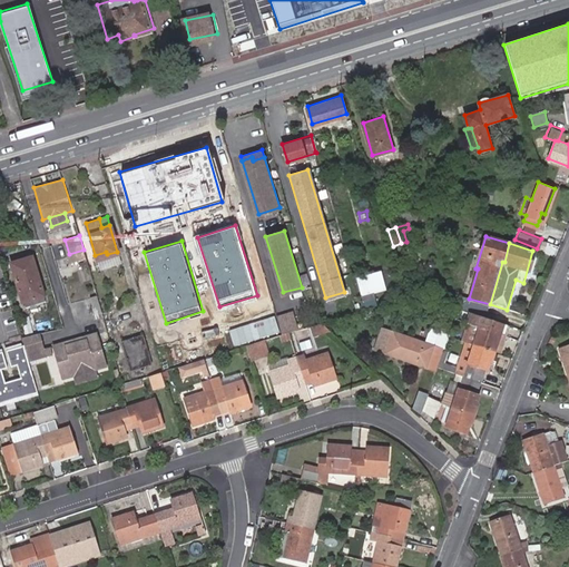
[(84,250),(69,254),(70,260),(86,255),(84,250)]
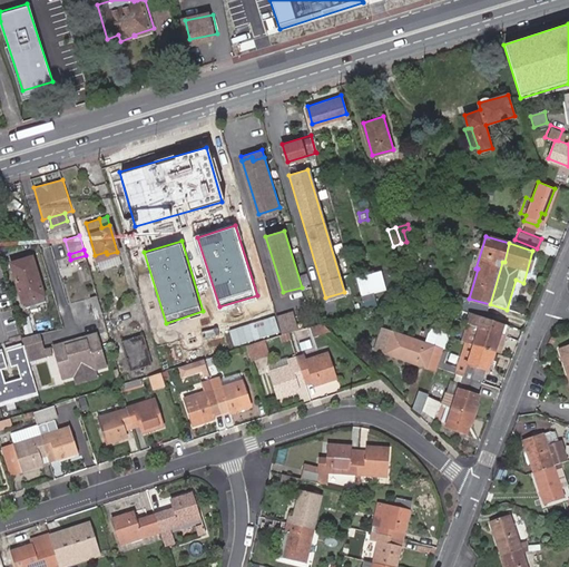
[(45,294),(32,255),(11,262),(23,301),(27,300),(45,294)]
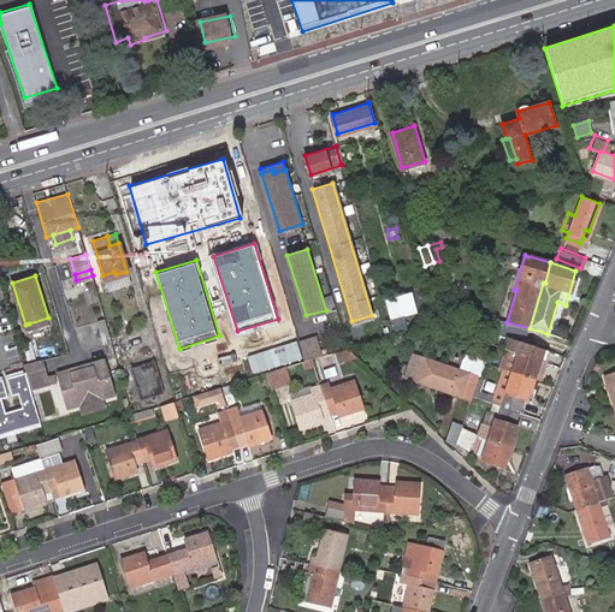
[(402,296),(389,301),(392,315),(418,308),(413,290),(402,292),(402,296)]
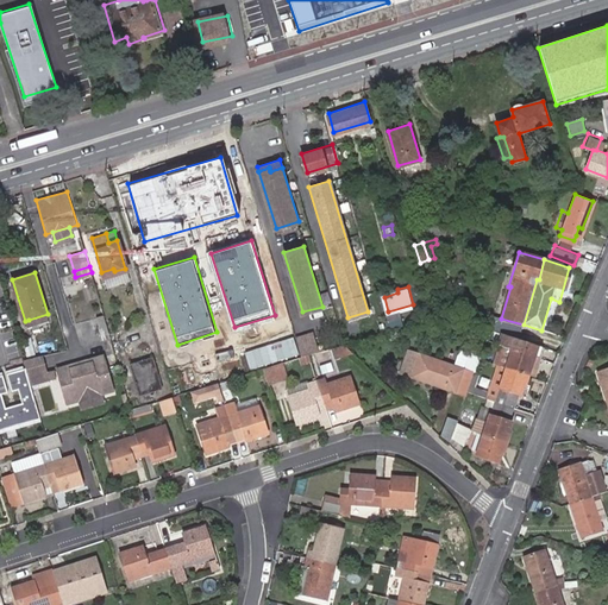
[(50,321),(48,314),(29,320),(30,327),(50,321)]
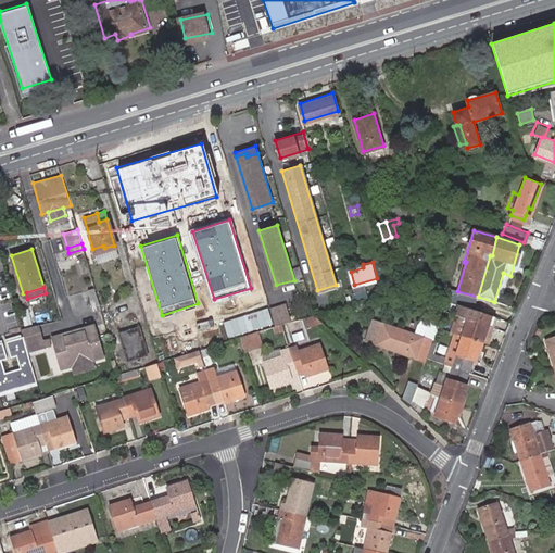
[(354,300),(367,297),(365,288),(351,292),(354,300)]
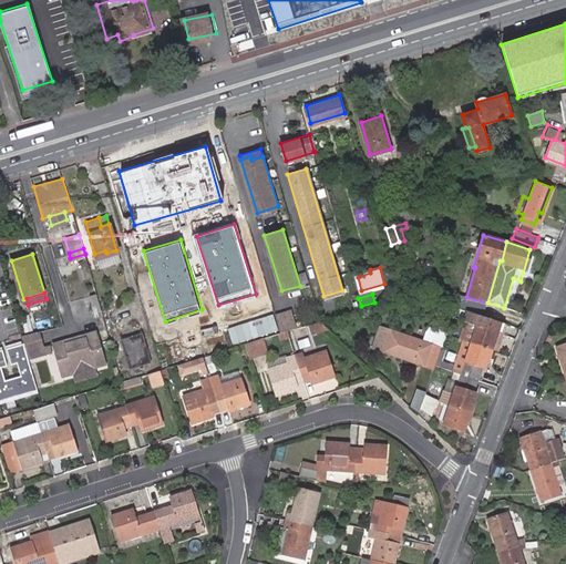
[(294,322),(289,309),(274,314),(278,327),(294,322)]
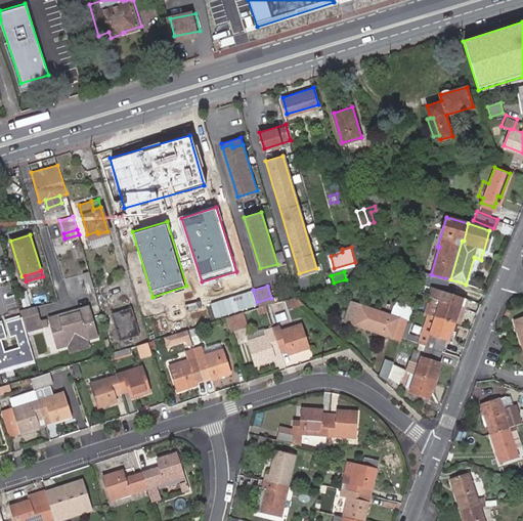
[(436,316),(454,323),(458,315),(455,314),(459,306),(458,305),(461,296),(439,289),(436,298),(442,300),(436,316)]
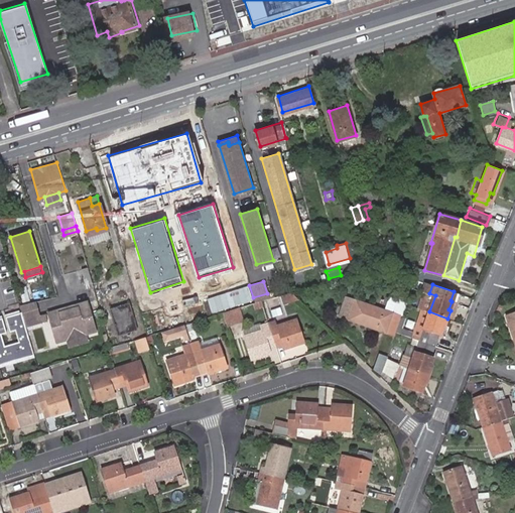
[(298,296),(292,289),(280,293),(283,300),(298,296)]
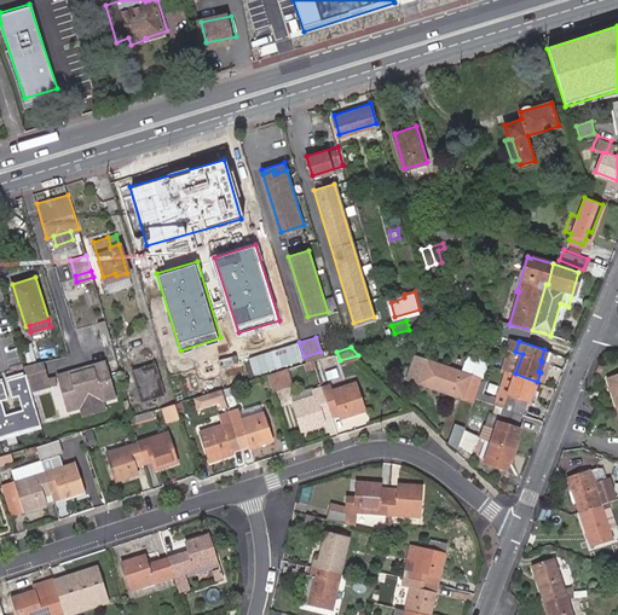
[(550,352),(544,349),(541,360),(542,361),(538,371),(541,372),(537,382),(539,382),(550,352)]
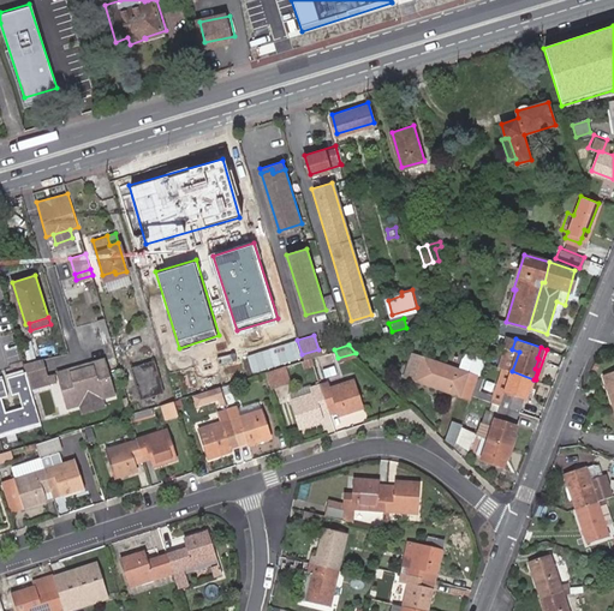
[(512,349),(505,369),(512,371),(519,352),(512,349)]
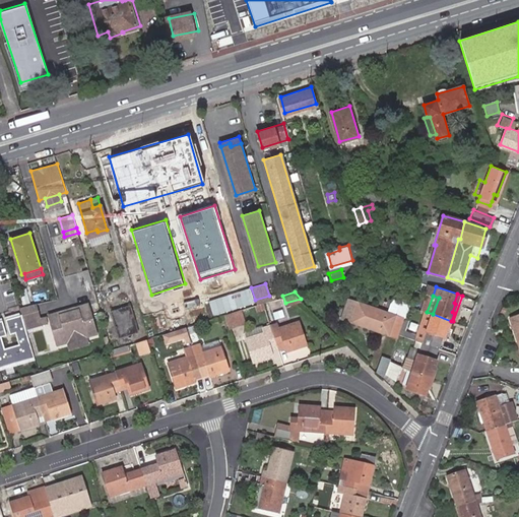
[(395,313),(405,317),(408,306),(409,304),(394,299),(389,311),(395,313)]
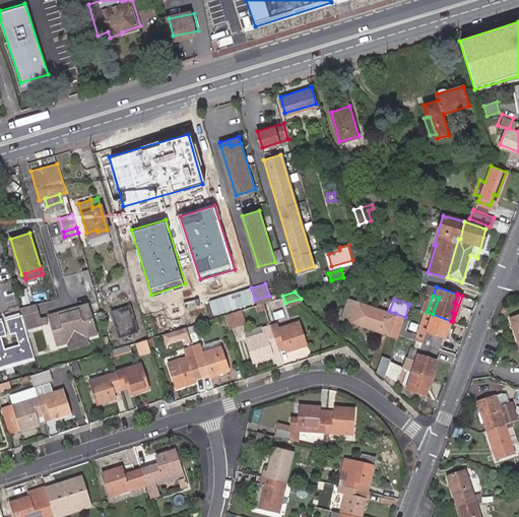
[(351,320),(388,333),(395,313),(389,311),(359,300),(351,320)]
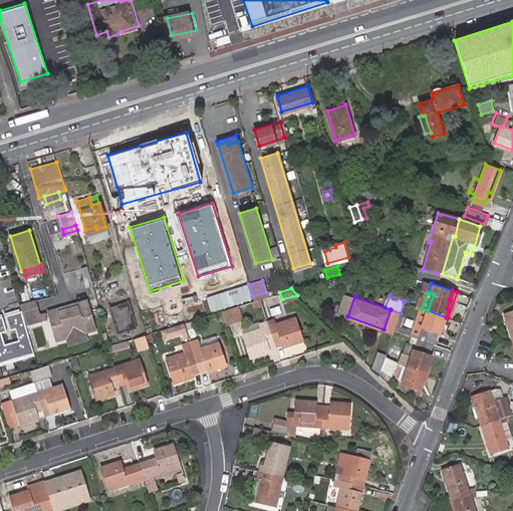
[(60,307),(49,310),(58,339),(96,327),(87,298),(76,302),(77,304),(61,310),(60,307)]
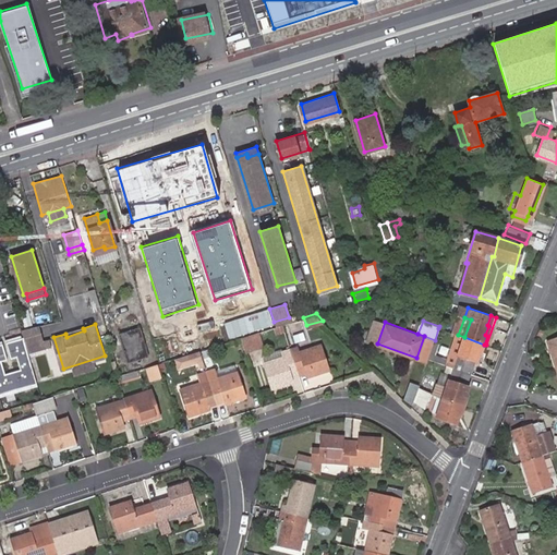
[(140,326),(119,332),(128,361),(148,354),(140,326)]
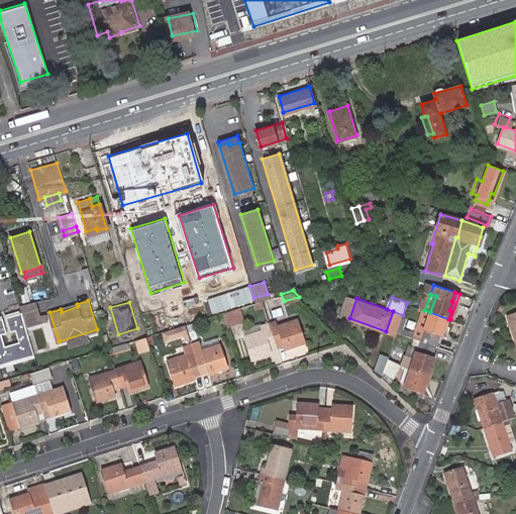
[(35,303),(21,306),(25,319),(38,315),(35,303)]
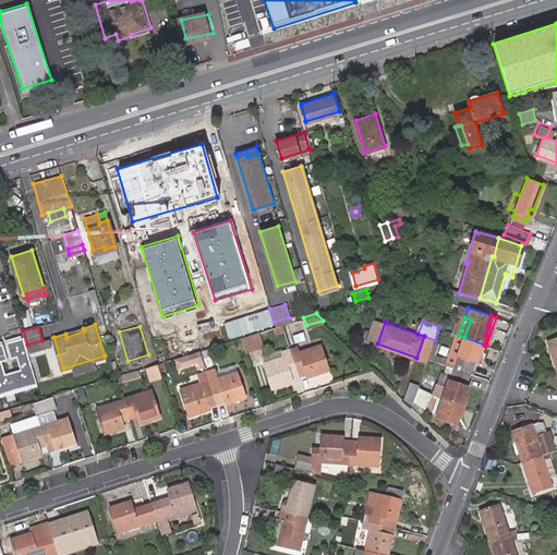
[(259,345),(255,332),(240,336),(244,349),(259,345)]
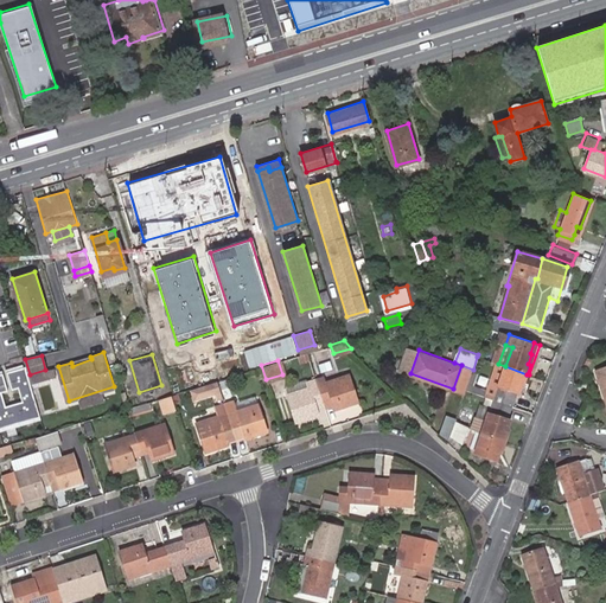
[(225,361),(212,365),(215,374),(229,371),(225,361)]
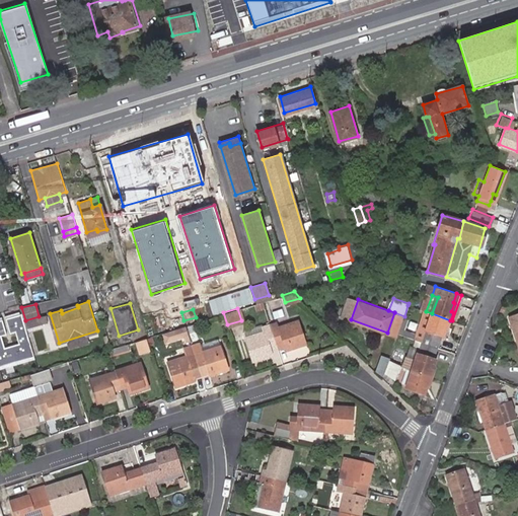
[(426,311),(422,323),(421,325),(427,327),(432,313),(426,311)]
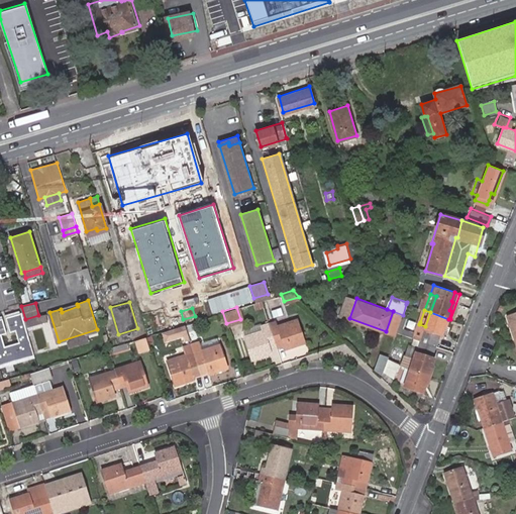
[(21,311),(0,317),(0,366),(34,355),(21,311)]
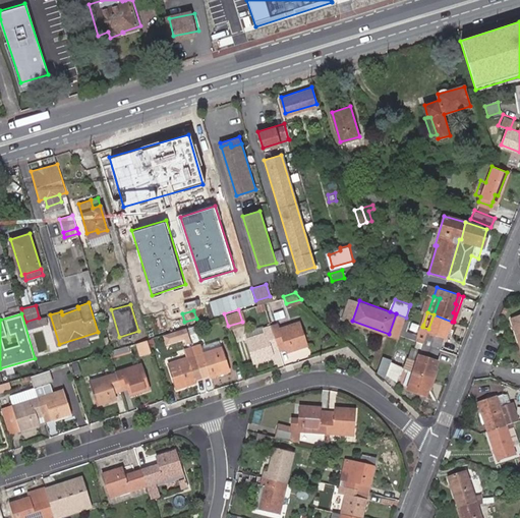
[(389,334),(399,338),(400,334),(406,318),(396,313),(389,334)]
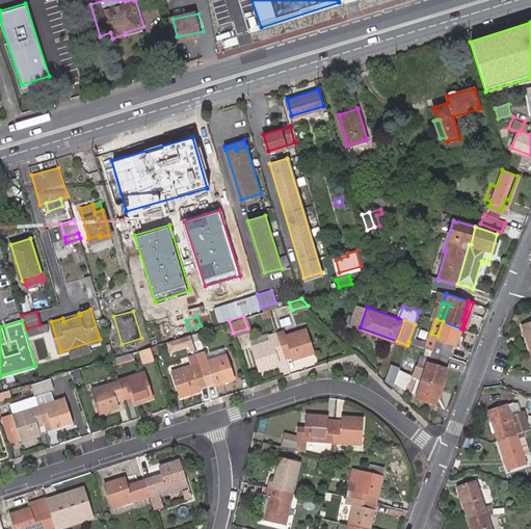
[(530,353),(530,320),(521,324),(530,353)]
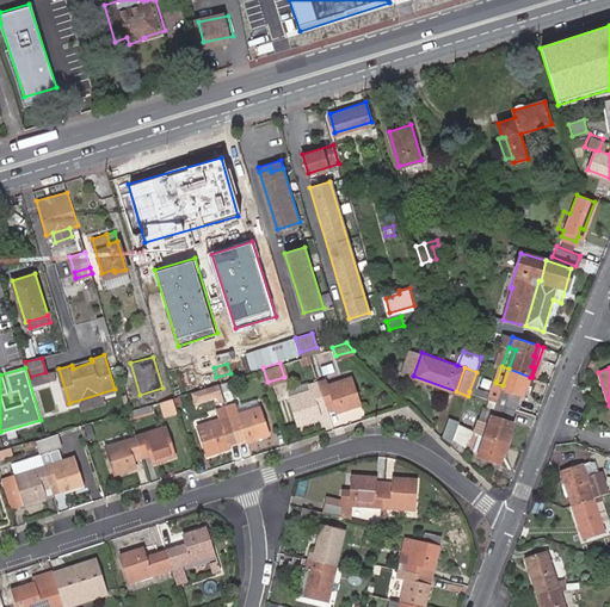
[(498,402),(515,407),(516,408),(521,396),(524,384),(528,385),(530,377),(509,369),(503,385),(495,383),(497,381),(476,372),(469,391),(498,402)]
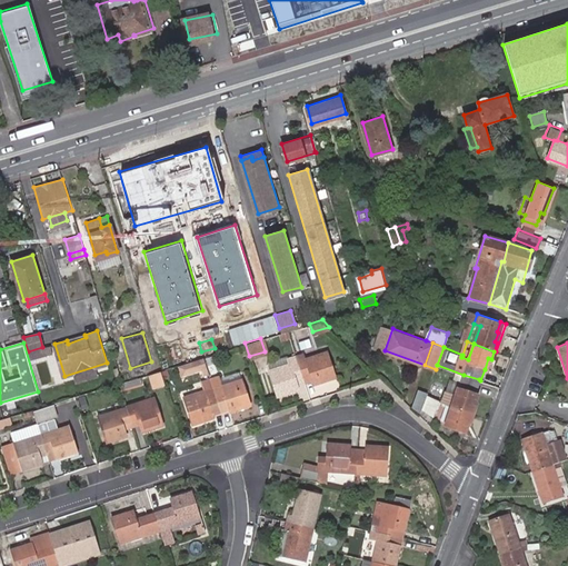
[(325,353),(297,361),(301,374),(309,371),(311,377),(312,384),(332,377),(325,353)]
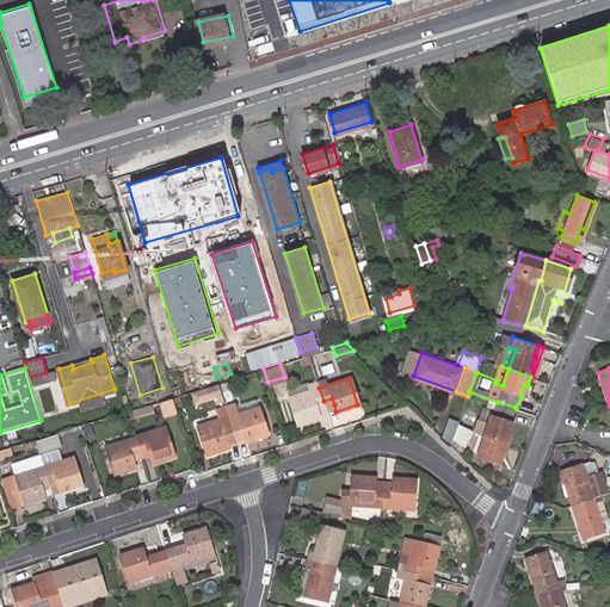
[(217,382),(191,390),(195,401),(215,395),(217,401),(223,400),(217,382)]
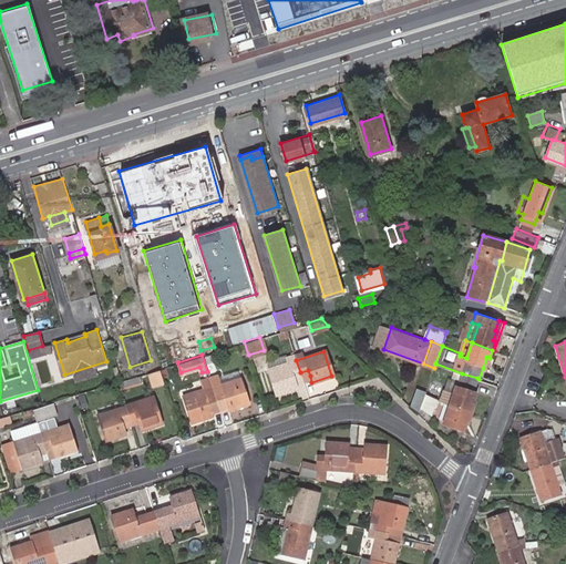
[(300,372),(296,360),(268,369),(276,393),(296,388),(294,380),(291,375),(300,372)]
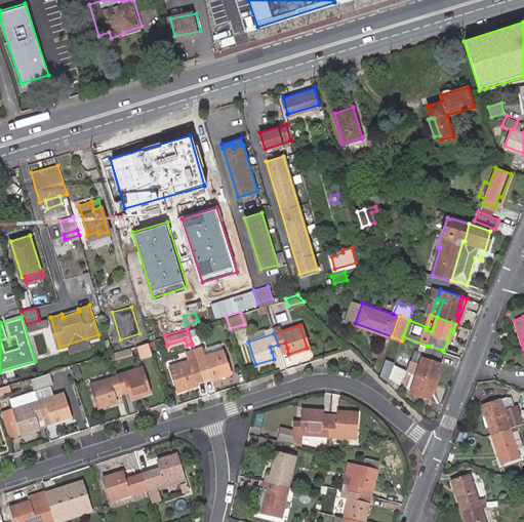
[(151,354),(147,340),(137,344),(142,357),(151,354)]
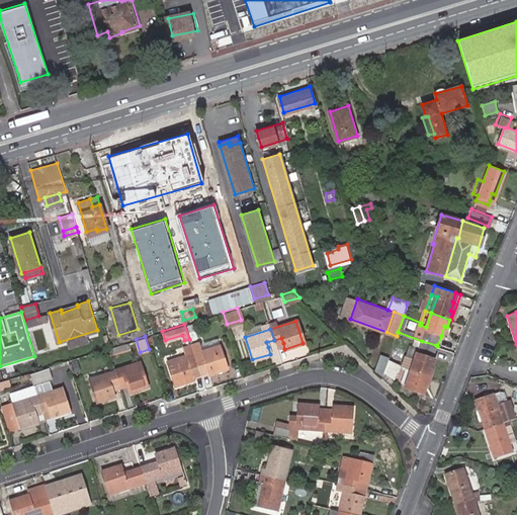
[(204,362),(207,372),(207,373),(226,368),(219,345),(201,351),(198,340),(190,343),(193,353),(197,365),(204,362)]
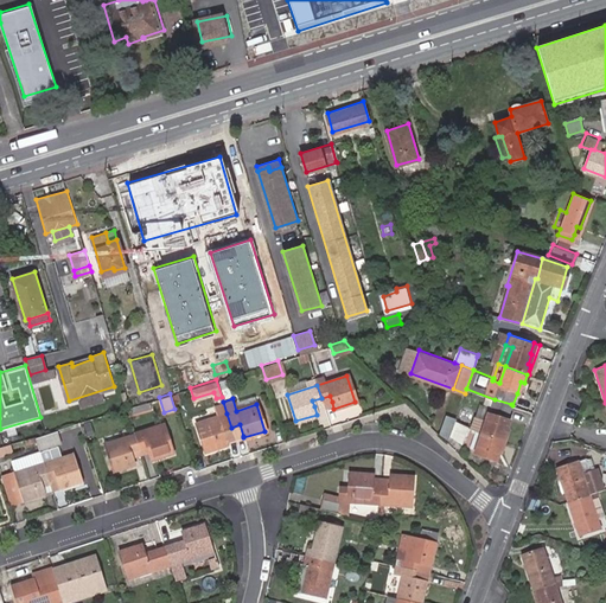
[(476,416),(472,429),(477,430),(482,432),(504,440),(509,430),(505,429),(509,421),(505,419),(511,404),(495,399),(489,415),(486,421),(478,417),(476,416)]
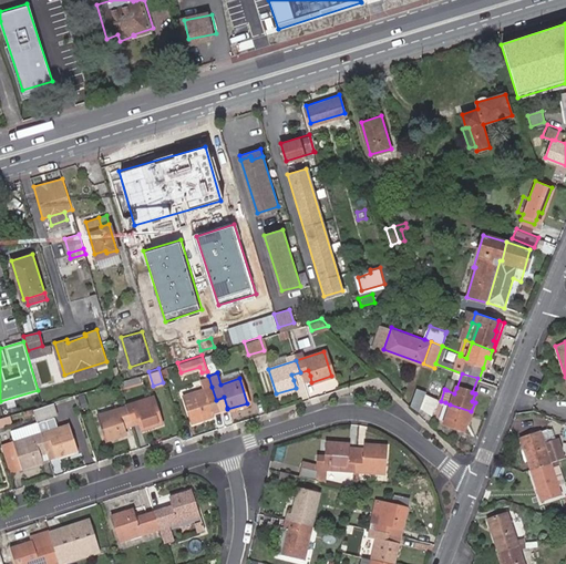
[(212,414),(211,412),(207,402),(216,400),(212,387),(208,376),(199,378),(203,389),(184,396),(192,421),(212,414)]
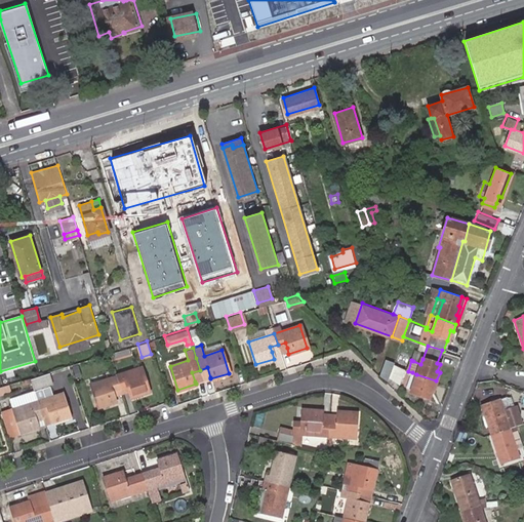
[(380,375),(389,378),(390,375),(393,365),(394,363),(386,360),(380,375)]
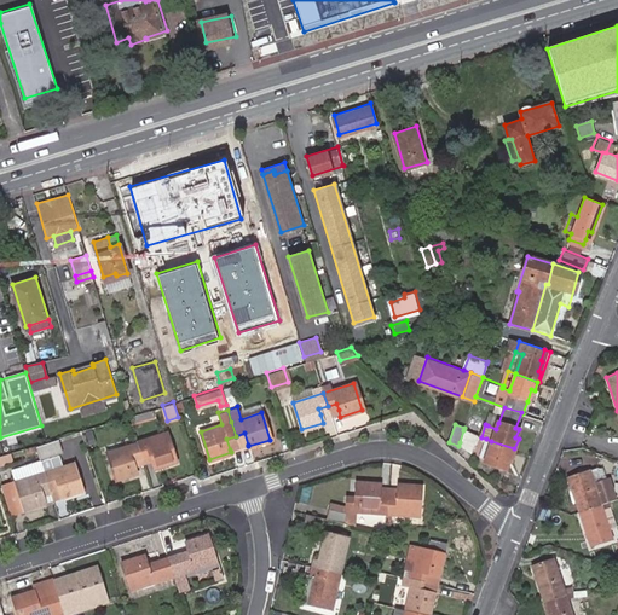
[(463,430),(460,442),(472,452),(474,444),(478,436),(463,430)]
